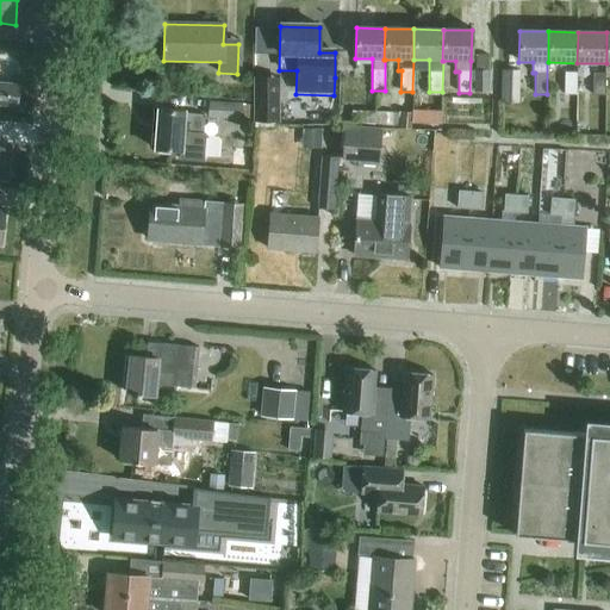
[(472,93),(490,94),(490,72),(487,72),(487,56),(475,56),(475,72),(473,72),(472,93)]
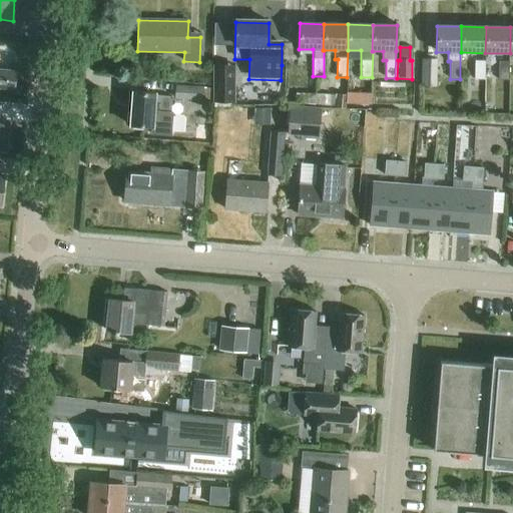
[(421,87),(436,88),(437,60),(421,59),(421,87)]
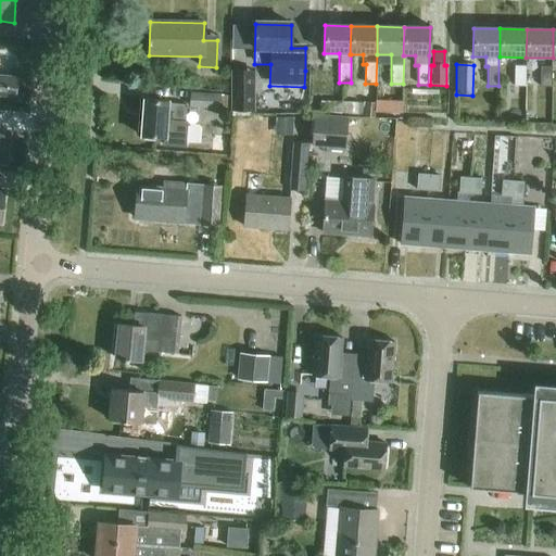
[(514,66),(514,86),(525,86),(526,66),(514,66)]
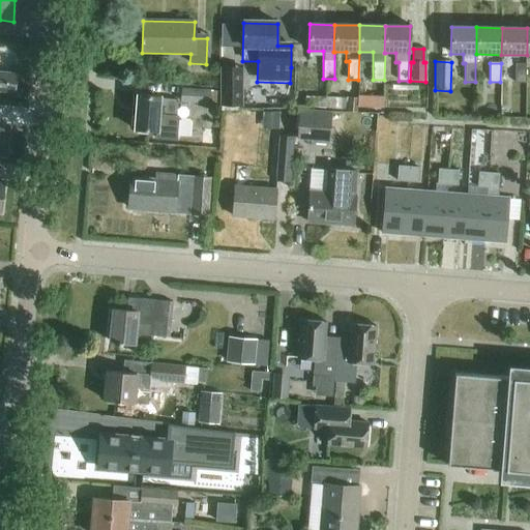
[(526,83),(526,66),(526,63),(514,63),(514,83),(526,83)]
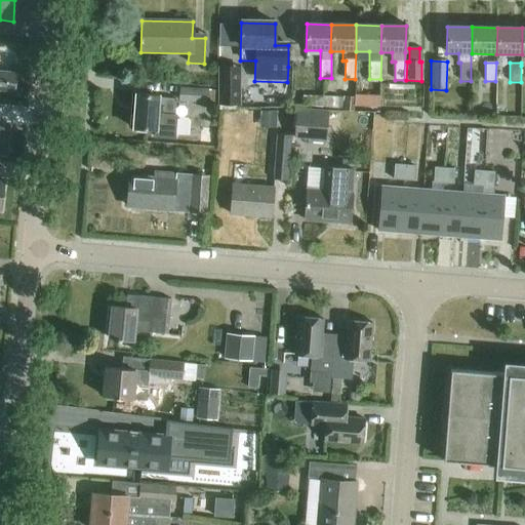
[(217,106),(240,107),(241,68),(218,68),(217,106)]
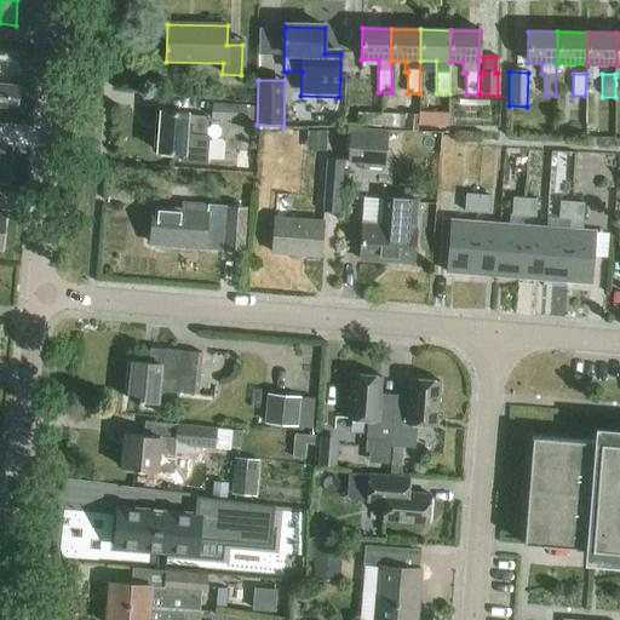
[(0,105),(16,108),(18,87),(0,85),(0,105)]
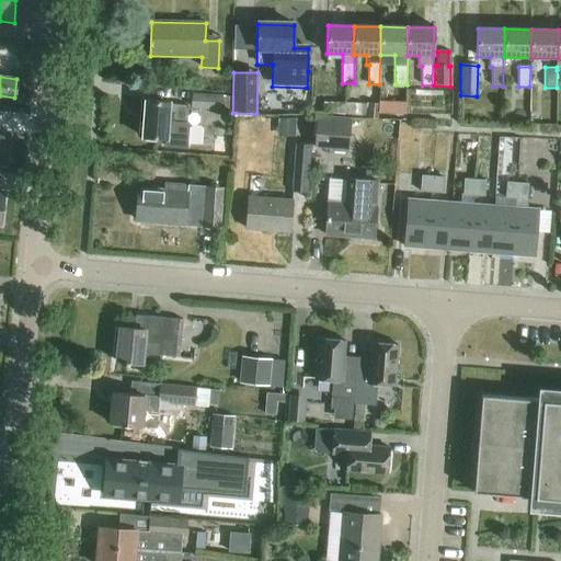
[(191,110),(229,111),(229,98),(222,98),(222,95),(191,94),(191,110)]
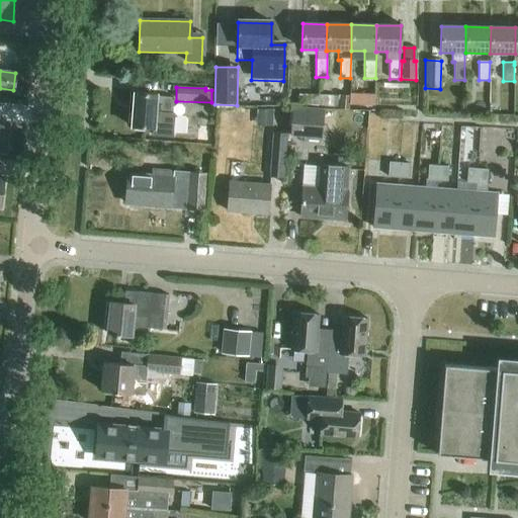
[(156,113),(172,115),(174,98),(157,97),(157,95),(134,93),(132,127),(151,128),(154,128),(156,113)]
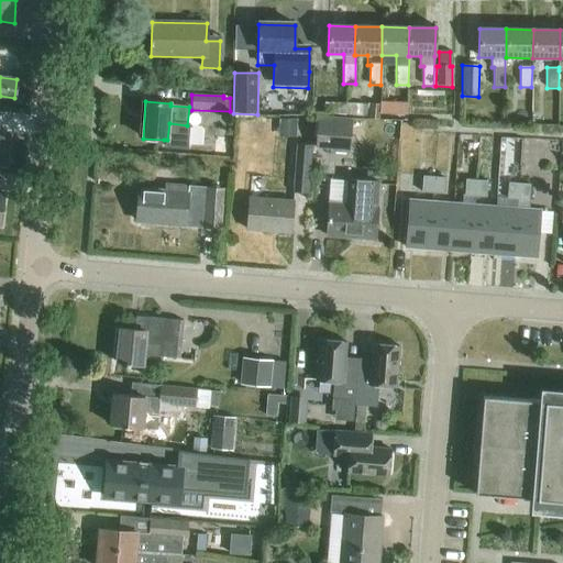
[(366,118),(366,121),(379,121),(381,114),(407,116),(407,105),(381,103),(381,105),(368,103),(368,106),(324,103),(324,116),(366,118)]
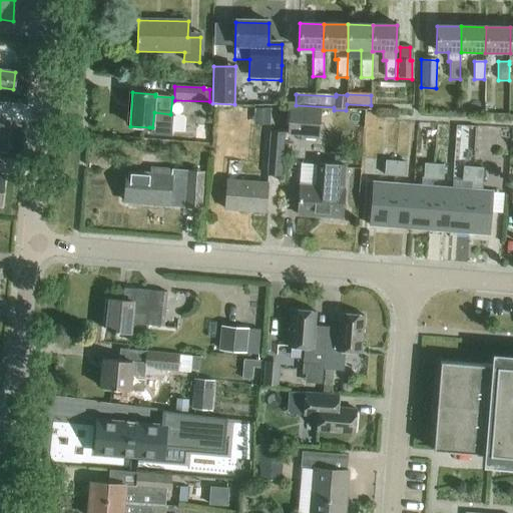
[(303,138),(318,139),(320,108),(290,106),(288,134),(303,135),(303,138)]
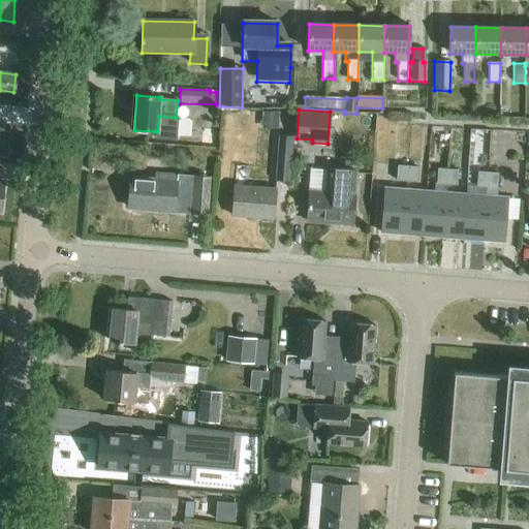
[(261,112),(261,129),(278,129),(278,112),(261,112)]
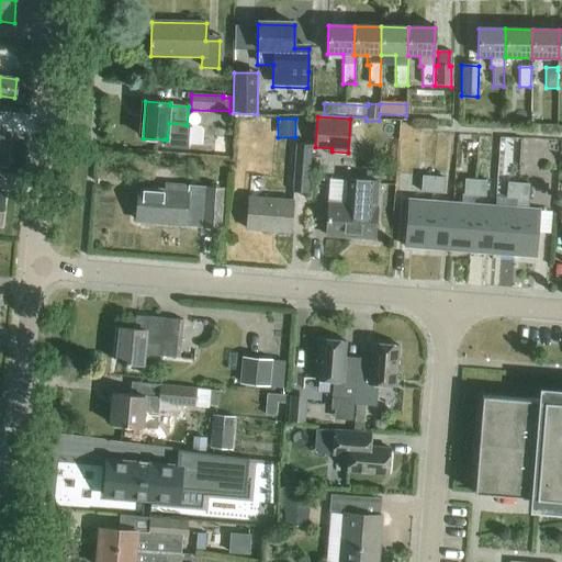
[(186,147),(187,125),(169,123),(167,139),(164,139),(164,146),(186,147)]
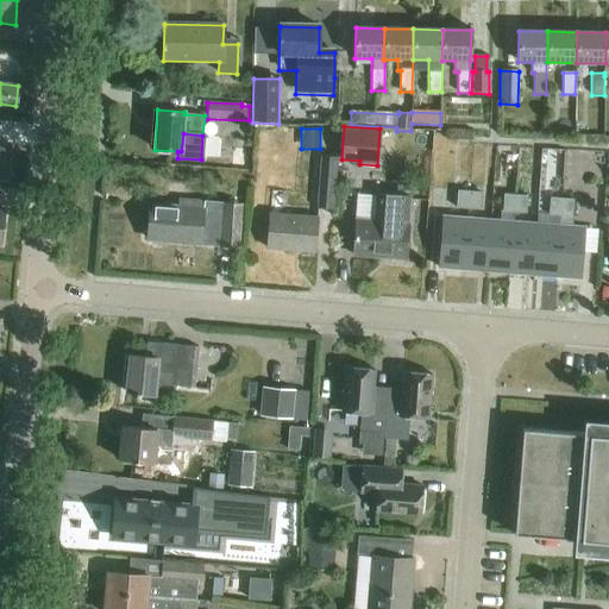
[(0,177),(8,179),(12,146),(0,144),(0,177)]
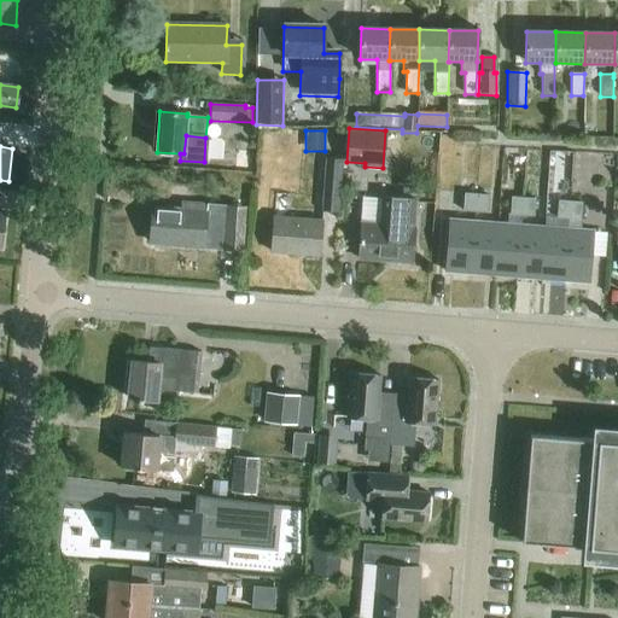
[(321,213),(337,214),(342,151),(331,151),(330,159),(325,159),(321,213)]
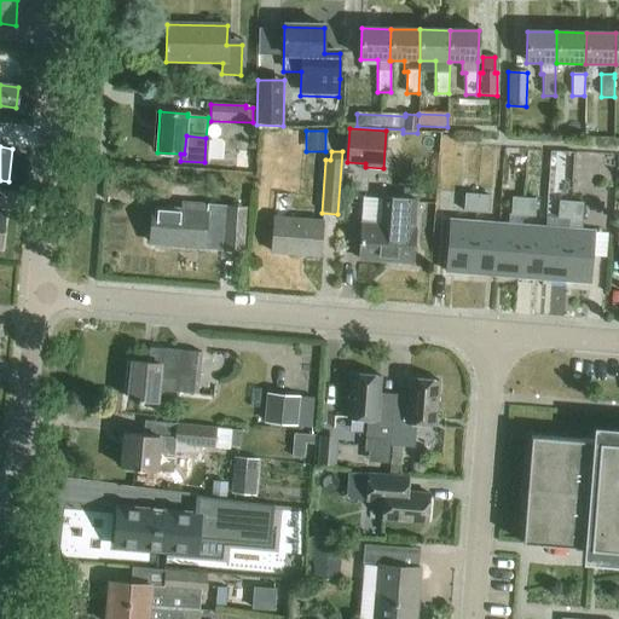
[(464,212),(475,212),(476,195),(466,194),(464,212)]
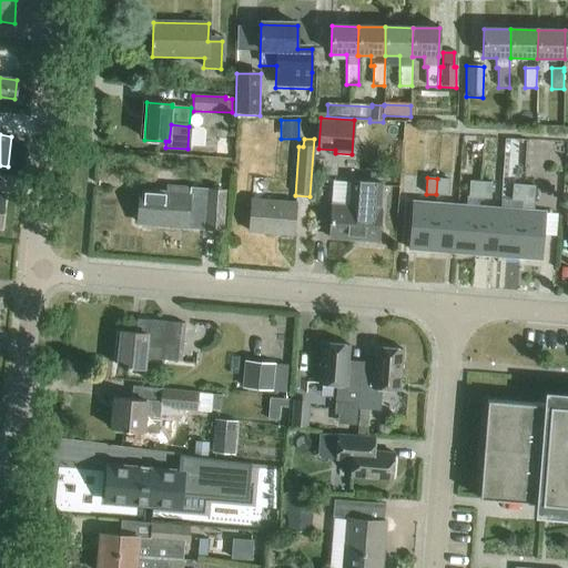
[(437,179),(436,194),(447,195),(449,180),(437,179)]
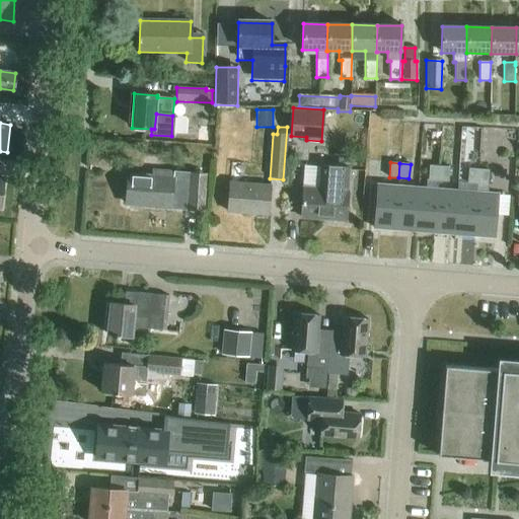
[(320,164),(319,190),(303,189),(301,218),(346,221),(350,166),(320,164)]
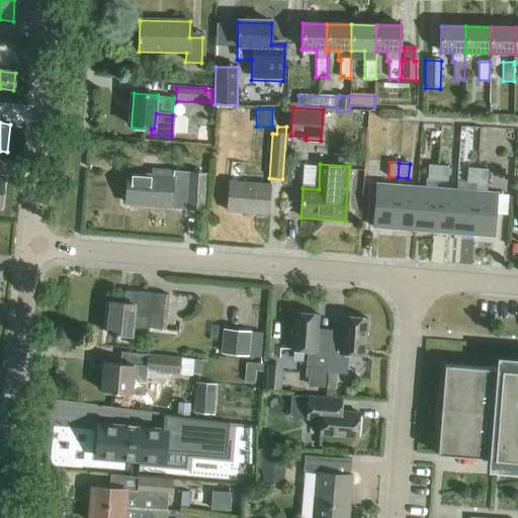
[(417,187),(414,232),(433,233),(436,188),(437,180),(438,166),(428,165),(427,179),(426,179),(426,187),(417,187)]
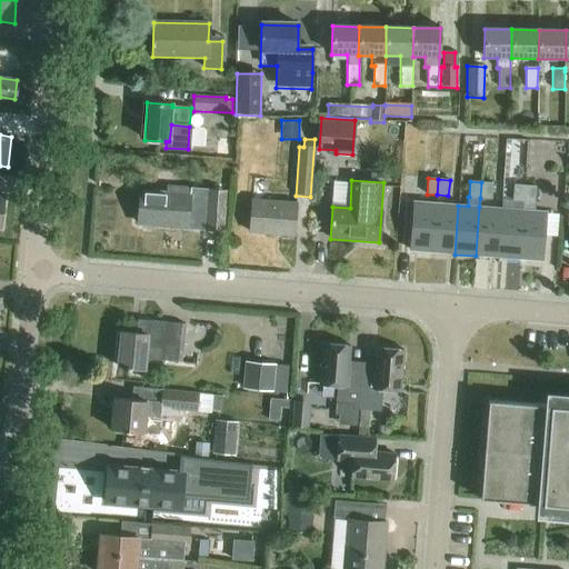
[(481,182),(480,198),(490,199),(492,199),(493,183),(481,182)]
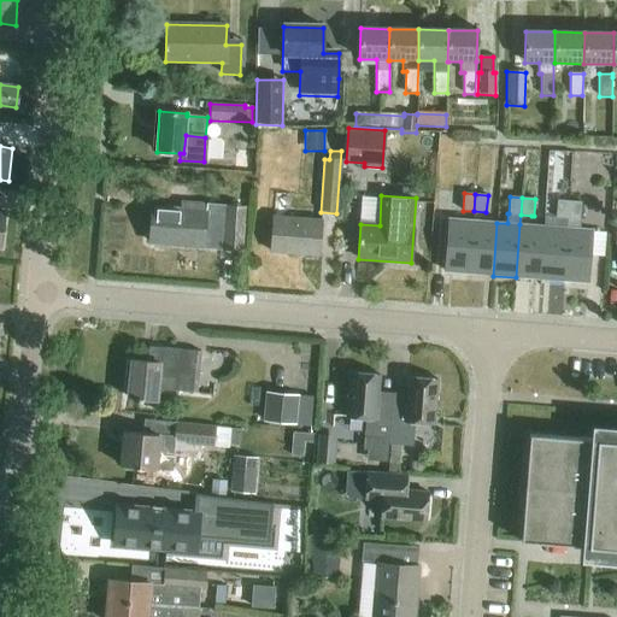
[(568,218),(569,201),(557,200),(556,217),(568,218)]
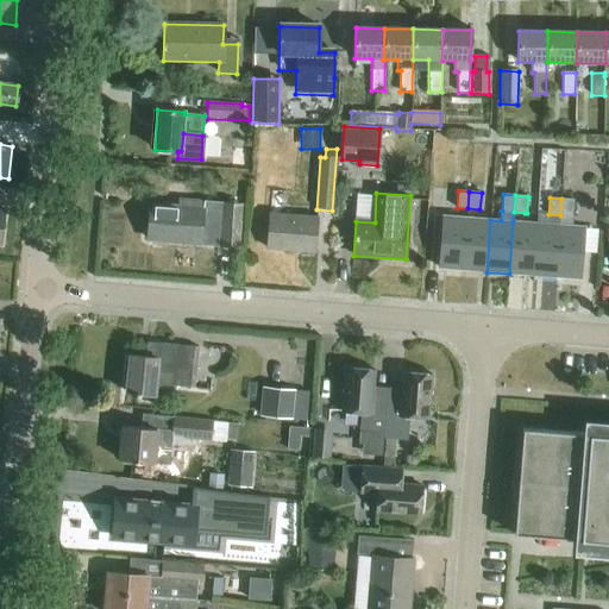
[(560,215),(573,217),(575,200),(562,199),(560,215)]
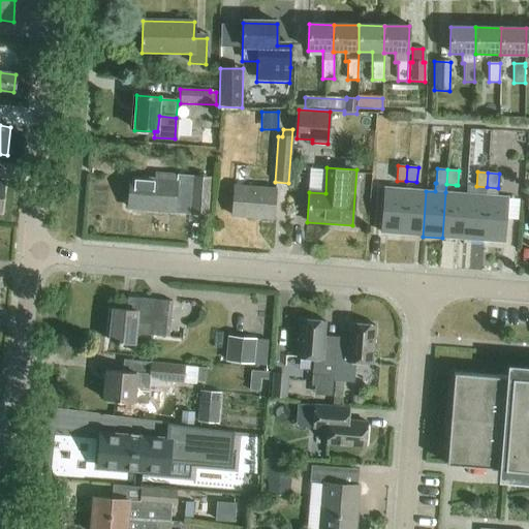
[(128,208),(175,212),(178,176),(160,175),(160,181),(130,178),(128,208)]
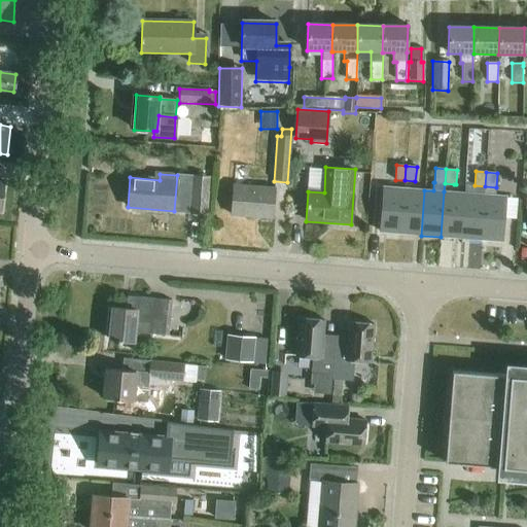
[(196,176),(177,175),(174,211),(192,212),(195,184),(196,176)]
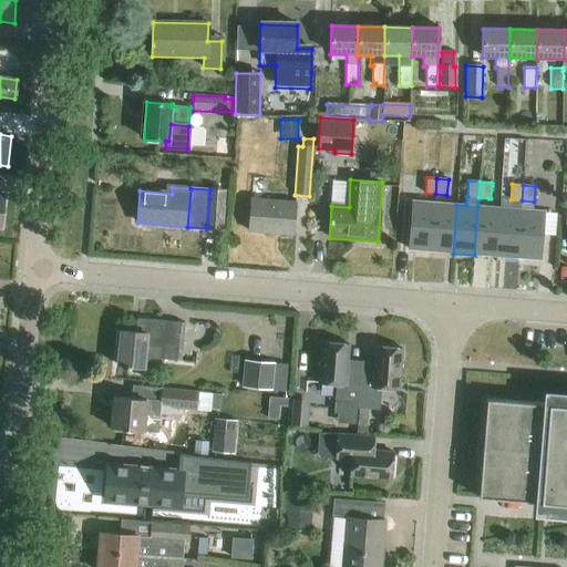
[(210,189),(209,198),(207,228),(223,230),(225,191),(210,189)]
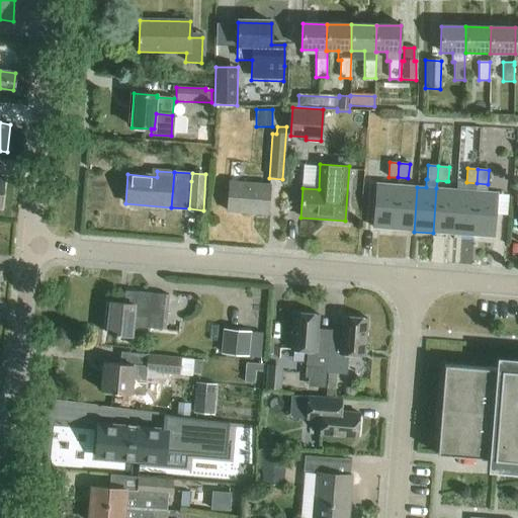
[(227,211),(267,214),(270,186),(230,182),(227,211)]
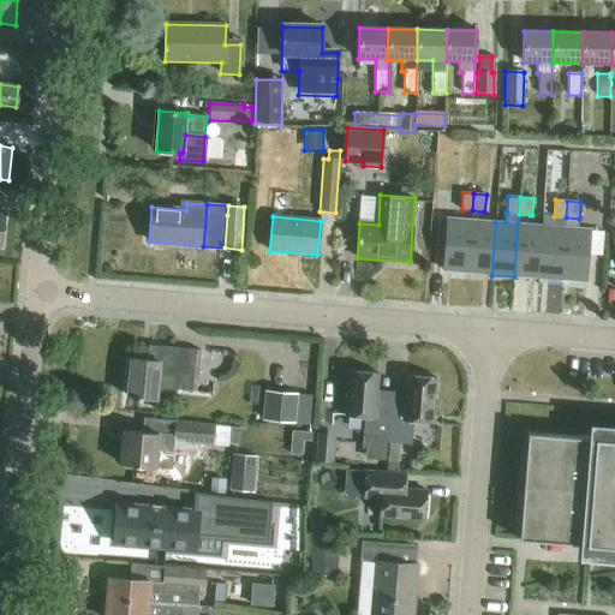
[(448,219),(443,272),(467,273),(471,220),(460,220),(448,219)]
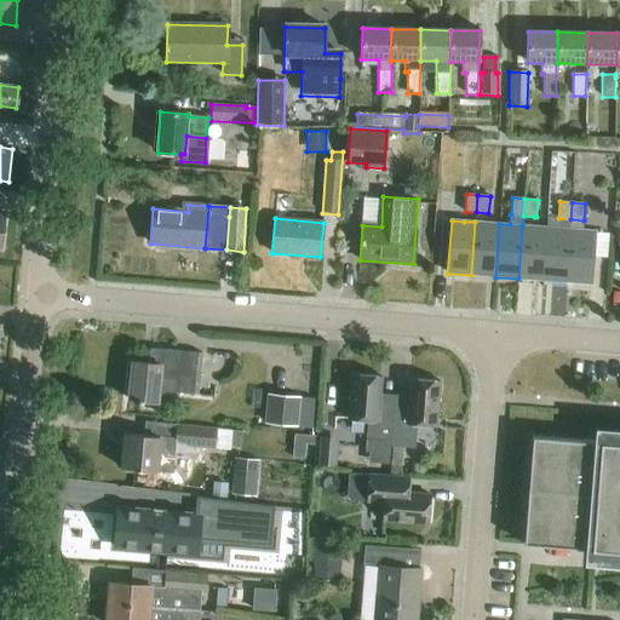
[(475,222),(471,275),(495,277),(499,224),(475,222)]
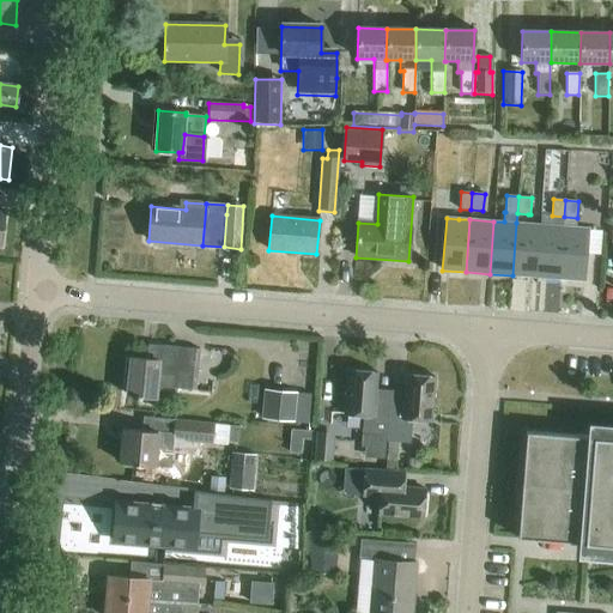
[(516,223),(513,275),(536,278),(540,225),(516,223)]
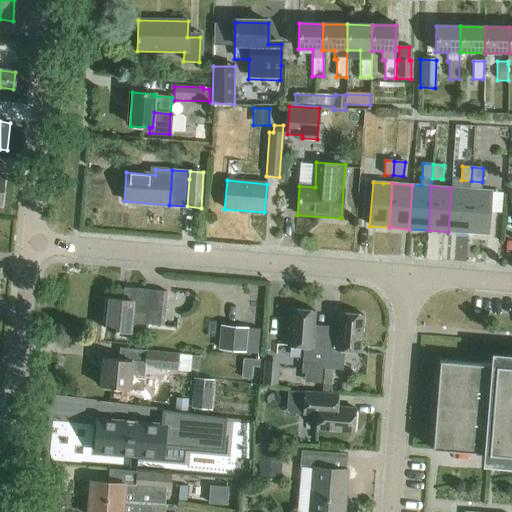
[(451,188),(448,232),(467,233),(471,189),(451,188)]
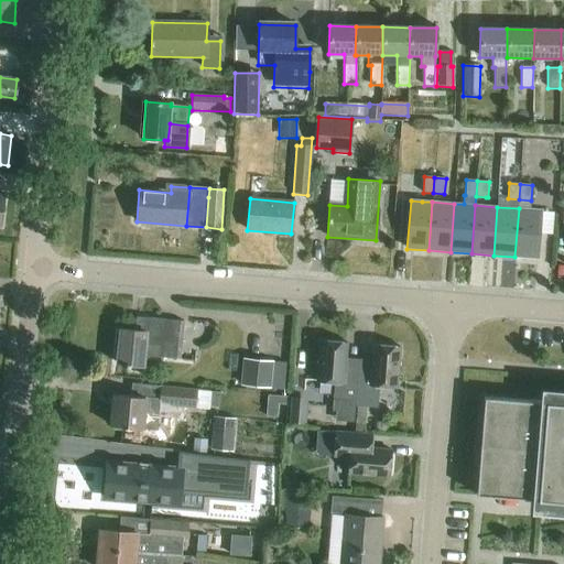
[(519,208),(514,257),(537,258),(541,209),(519,208)]
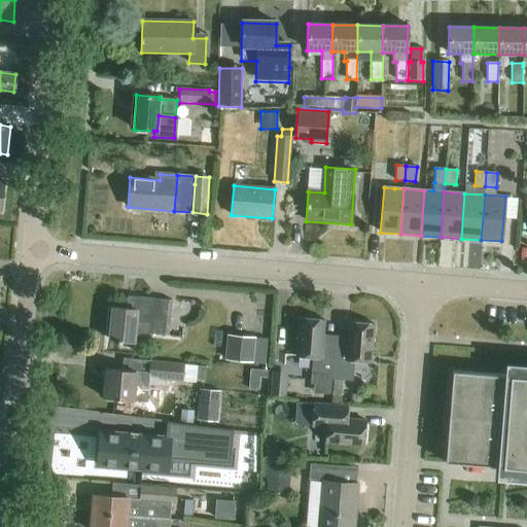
[(172,301),(137,297),(135,310),(112,308),(109,340),(134,343),(135,332),(168,336),(172,301)]
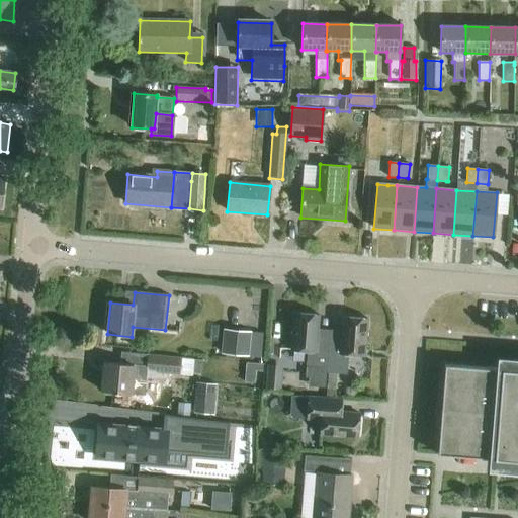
[(327,368),(329,342),(317,342),(319,315),(294,313),(291,350),(307,352),(305,377),(309,378),(308,386),(325,389),(326,373),(326,368),(327,368)]
